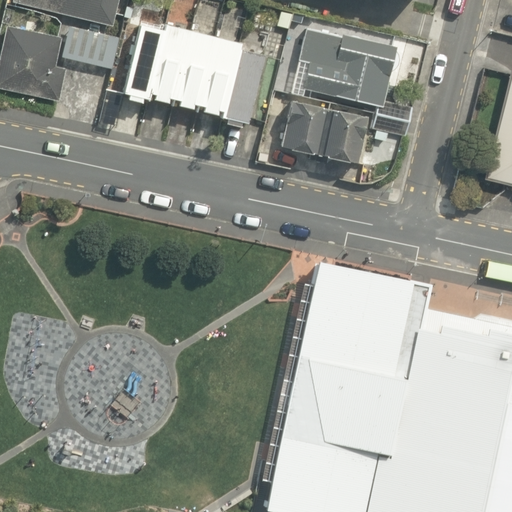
[(115,0),(10,0),(9,4),(109,27),(115,0)]
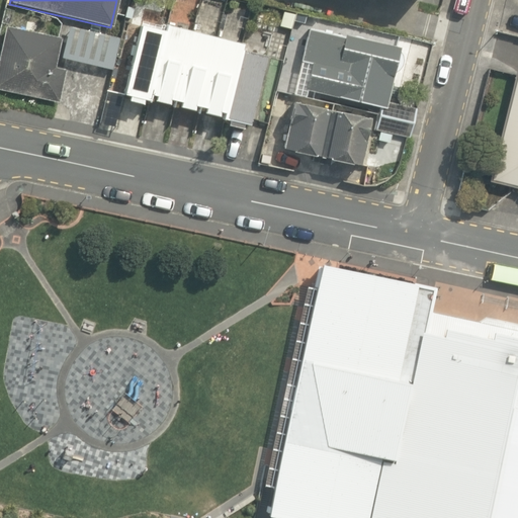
[(133,16),(117,89),(214,109),(212,120),(239,125),(256,42),(216,34),(223,1),(218,0),(199,0),(193,29),(133,16)]
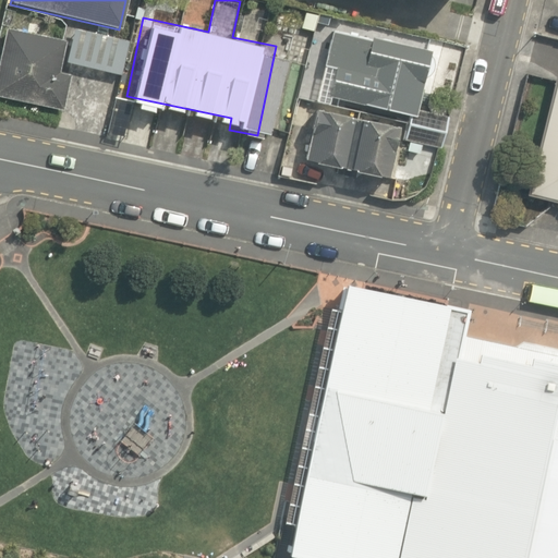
[(427,50),(325,26),(311,91),(412,114),(427,50)]
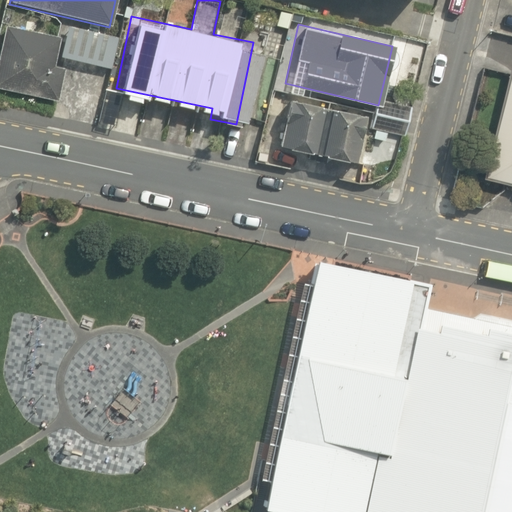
[(0,51),(0,91),(55,103),(64,63),(51,60),(56,38),(5,27),(0,51)]
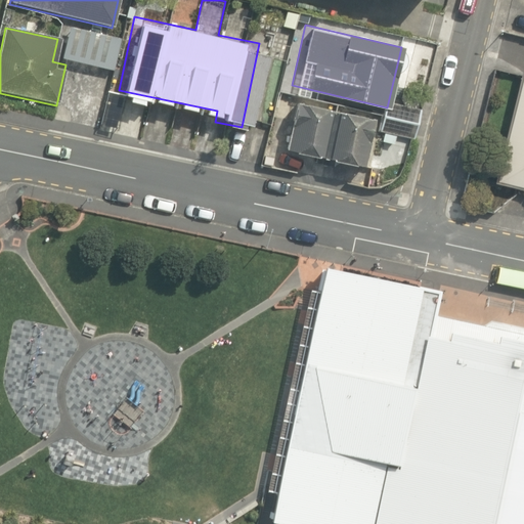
[(523,73),(520,72),(493,184),(523,191),(523,73)]
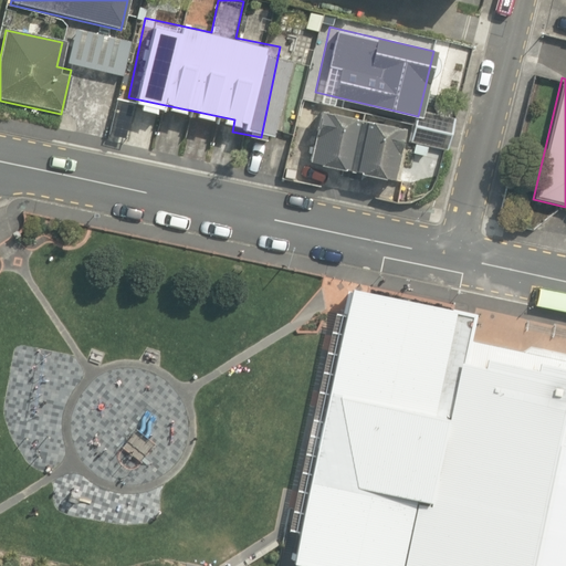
[(130,100),(111,96),(105,135),(125,138),(130,100)]
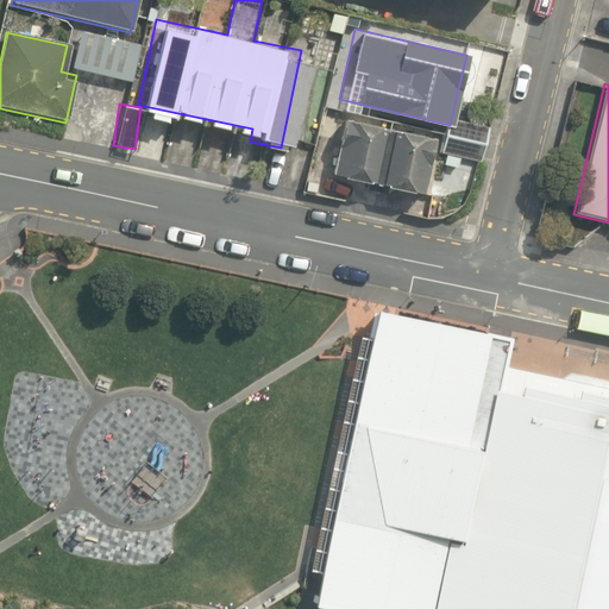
[(320,112),(303,192),(332,196),(337,176),(414,192),(426,133),(320,112)]
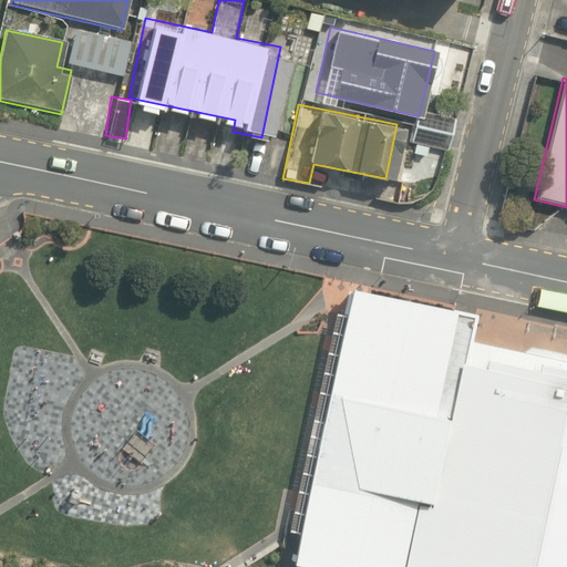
[(566,566),(566,354),(532,348),(525,352),(473,341),(480,315),(372,291),(372,292),(354,289),(353,291),(349,291),(344,315),(348,316),(302,534),(298,556),(296,564),(309,566),(566,566)]
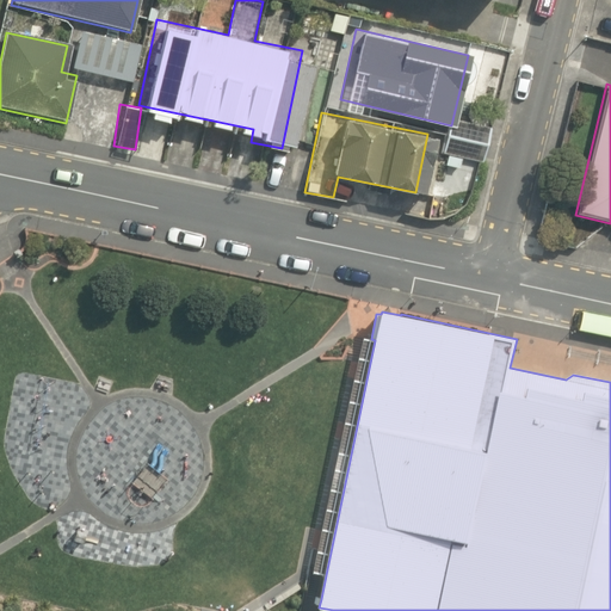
[(313,573),(326,575),(375,340),(371,339),(364,338),(313,573)]
